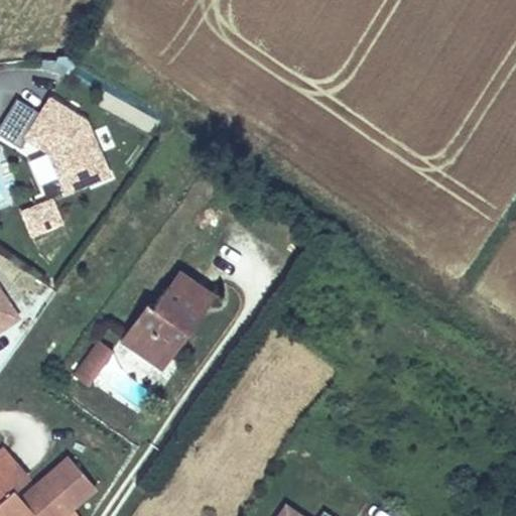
[(104,93),(97,108),(154,133),(161,118),(104,93)]
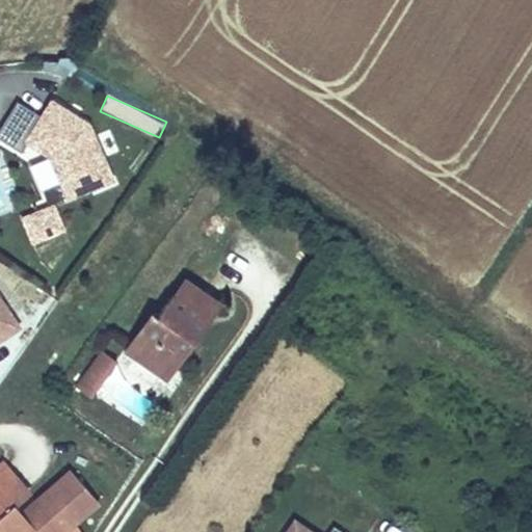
[(116,181),(91,123),(51,97),(41,114),(23,141),(27,143),(49,158),(68,201),(116,181)]
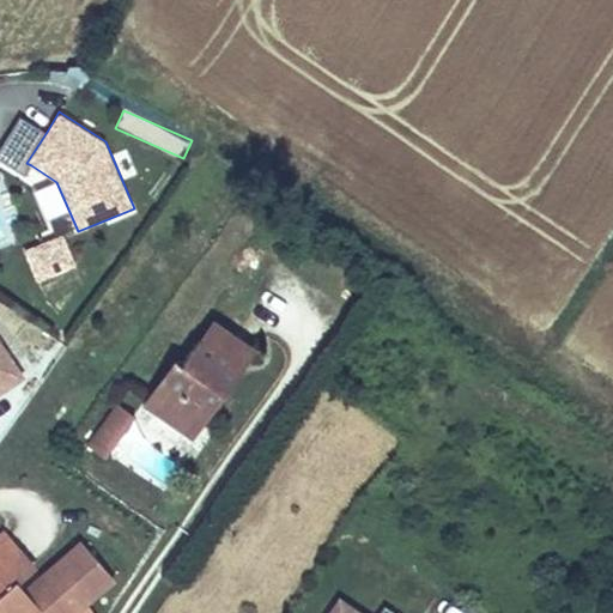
[(47,132),(20,115),(0,146),(0,158),(25,175),(31,165),(26,163),(47,132)]
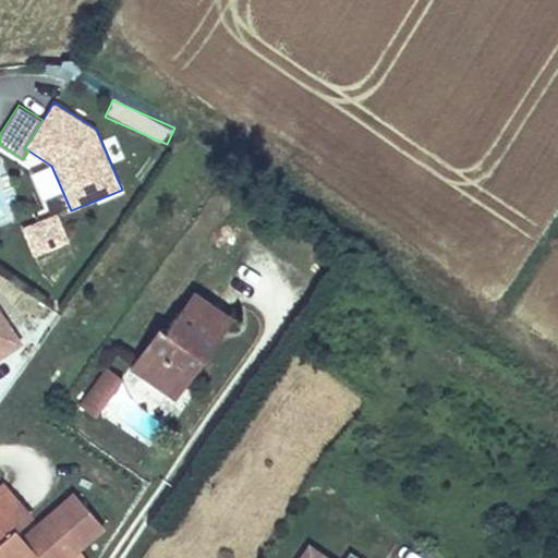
[(29,178),(44,201),(61,190),(48,167),(29,178)]
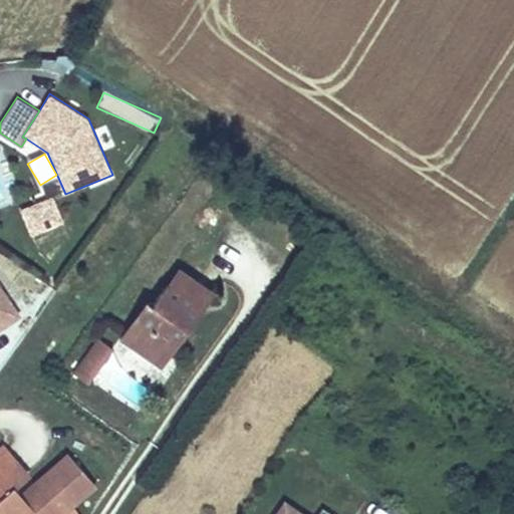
[(64,223),(53,196),(20,210),(32,237),(64,223)]
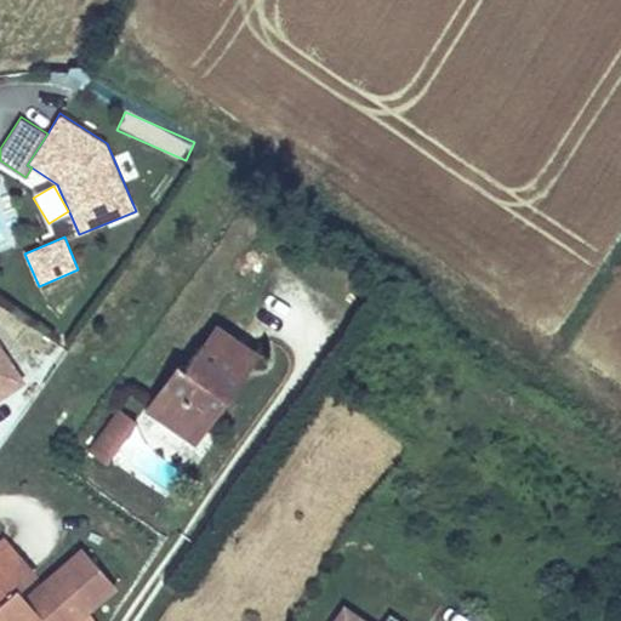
[(142,409),(194,444),(260,351),(216,320),(183,366),(176,360),(142,409)]
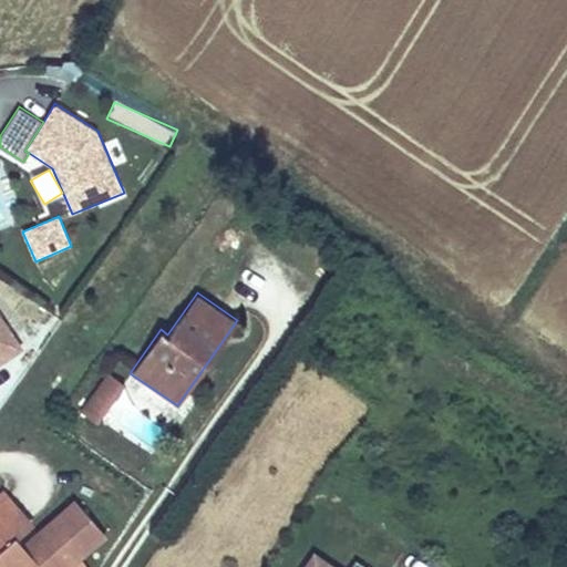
[(0,364),(24,349),(0,312),(0,364)]
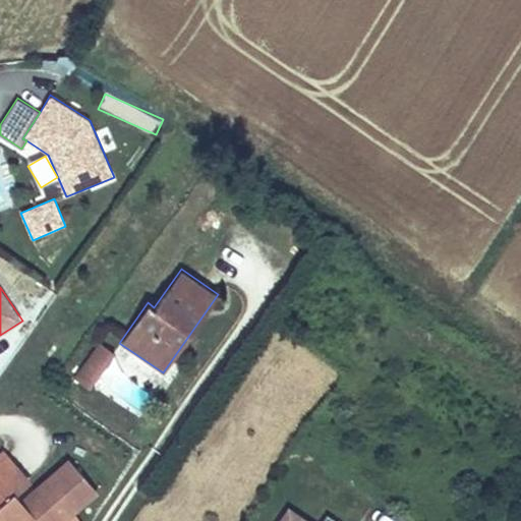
[(90,389),(114,352),(99,342),(73,378),(90,389)]
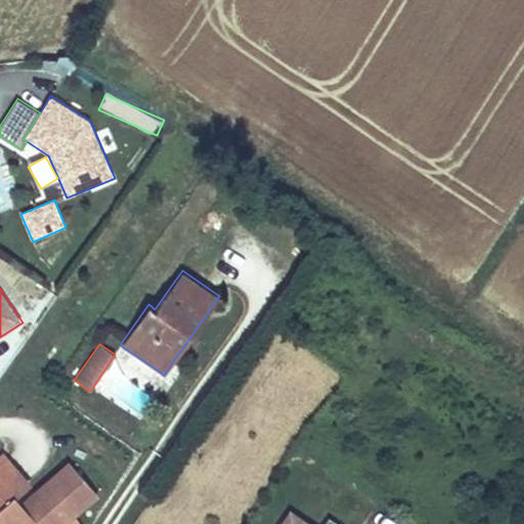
[(37,492),(4,453),(0,456),(0,523),(72,523),(78,519),(100,499),(70,465),(37,492)]
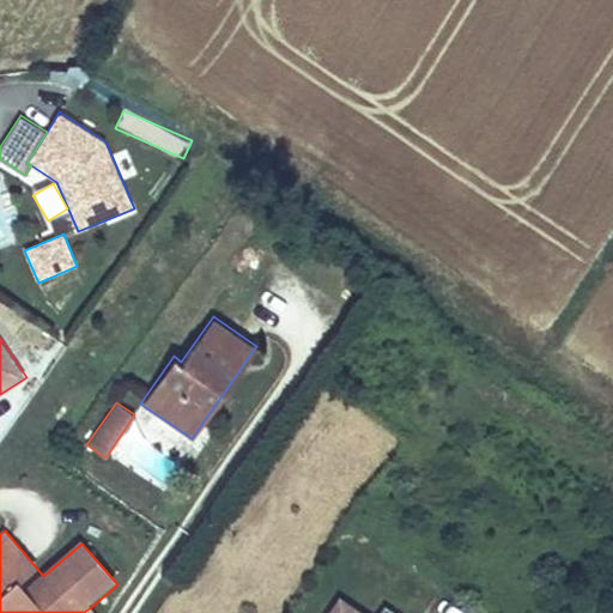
[(396,612),(387,606),(381,612),(360,612),(340,599),(331,612),(396,612)]
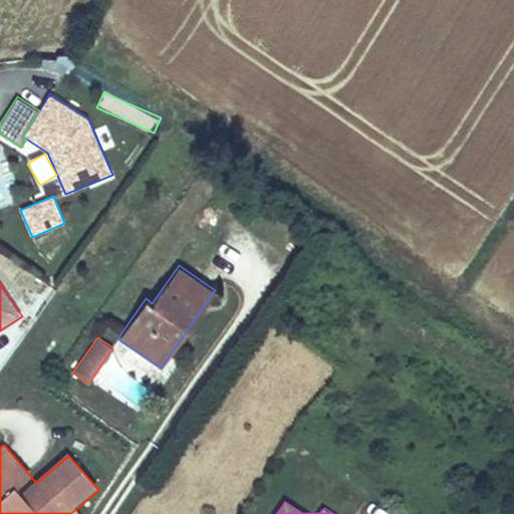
All buildings are outlined.
